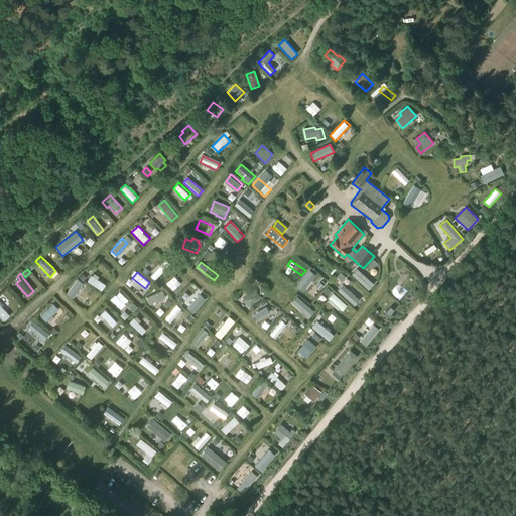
[(358,273),(353,279),(362,288),(368,282),(358,273)]
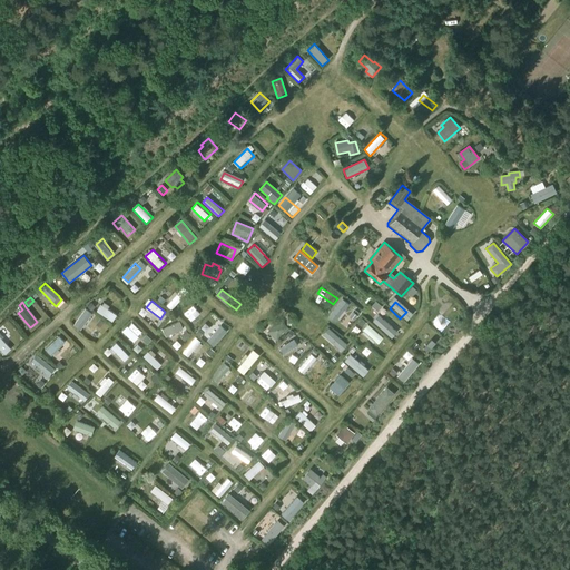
[(453,303),(438,320),(446,327),(462,311),(453,303)]
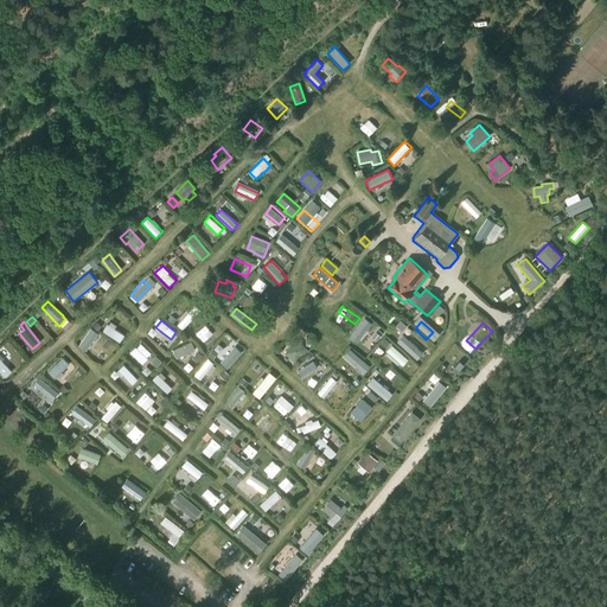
[(107,324),(103,331),(119,339),(122,332),(107,324)]
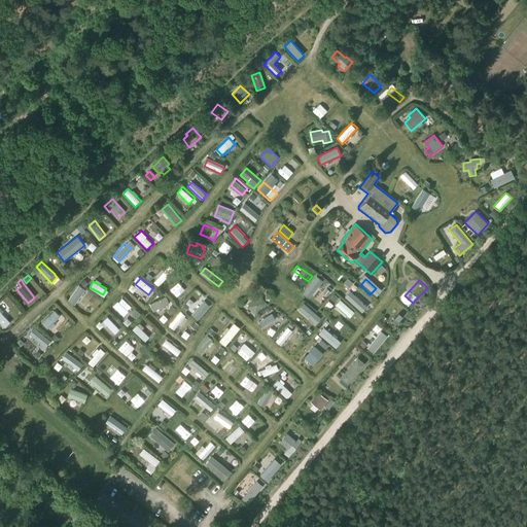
[(186,283),(175,296),(181,302),(192,288),(186,283)]
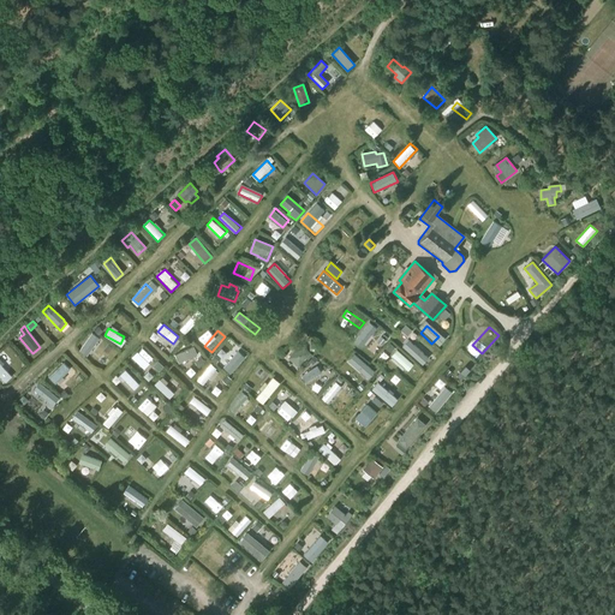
[(410,335),(405,341),(418,354),(424,348),(410,335)]
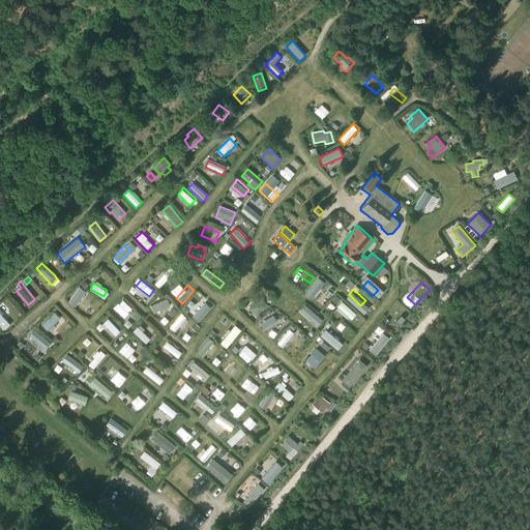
[(82,292),(76,306),(84,310),(90,295),(82,292)]
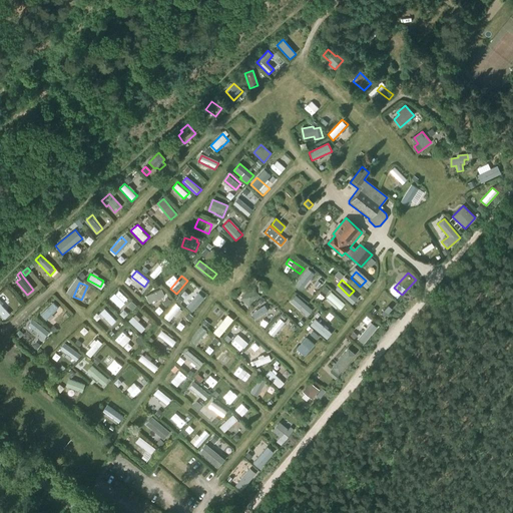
[(146,296),(150,303),(165,296),(162,289),(146,296)]
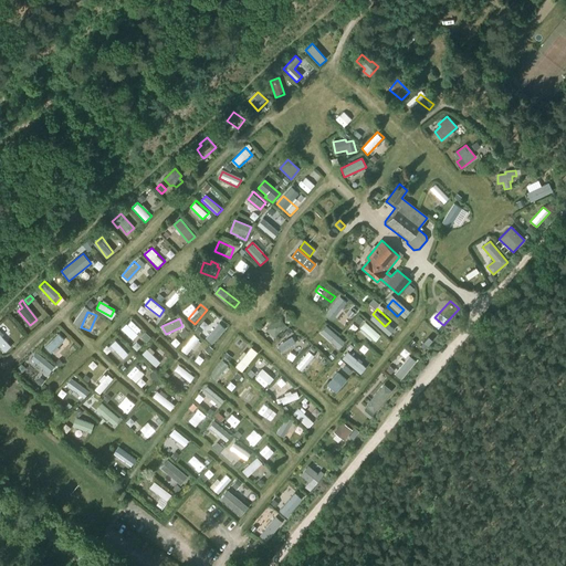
[(275,318),(265,329),(274,338),(284,326),(275,318)]
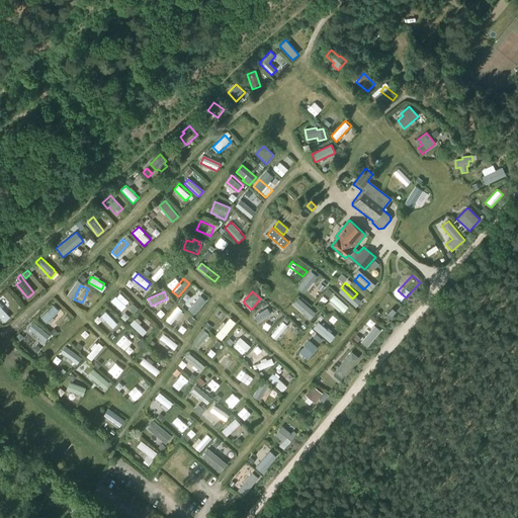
[(122,293),(117,298),(128,310),(134,305),(122,293)]
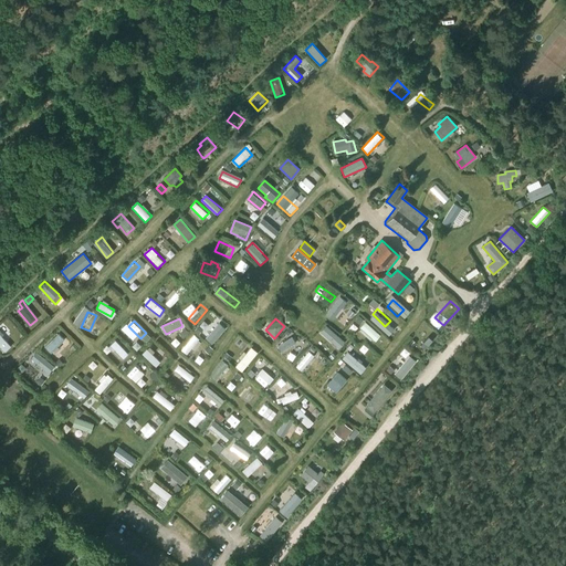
[(223,323),(210,337),(215,342),(228,327),(223,323)]
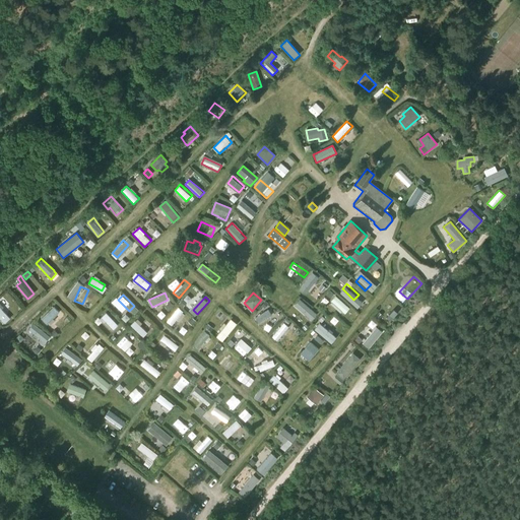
[(0,317),(4,323),(10,318),(0,305),(0,317)]
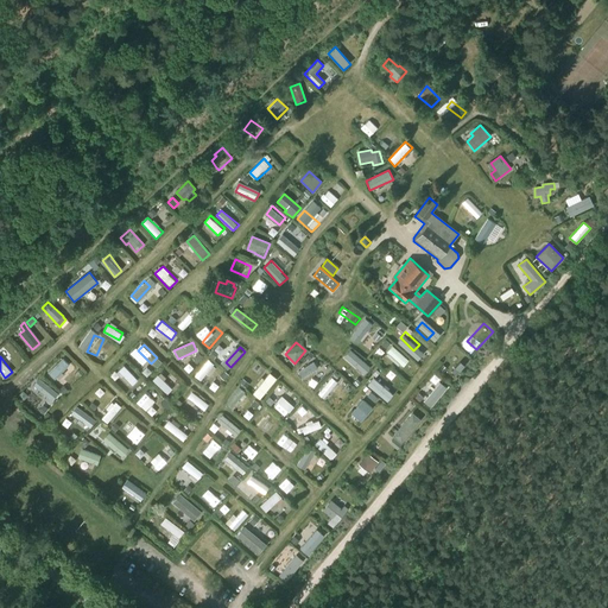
[(207,356),(194,375),(201,380),(214,361),(207,356)]
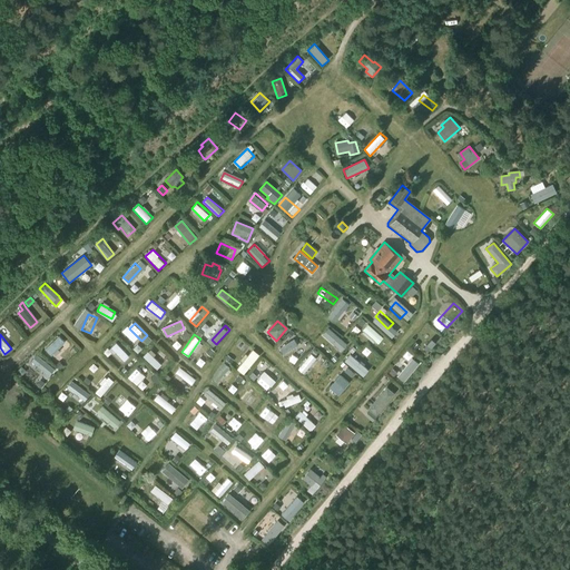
[(59,336),(45,350),(51,356),(66,344),(59,336)]
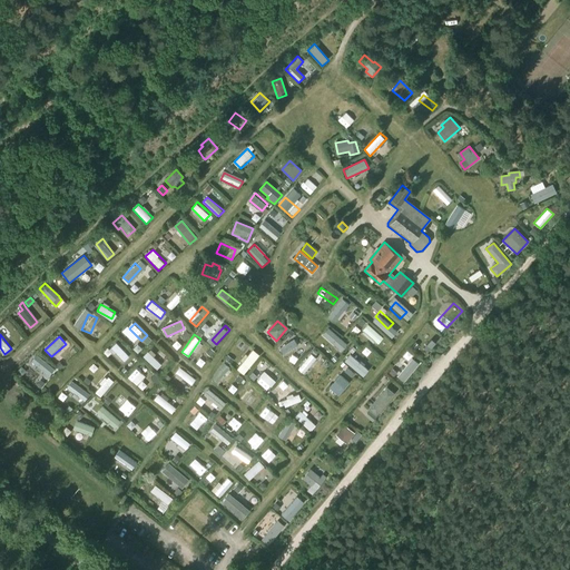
[(296,338),(279,347),(284,354),(300,344),(296,338)]
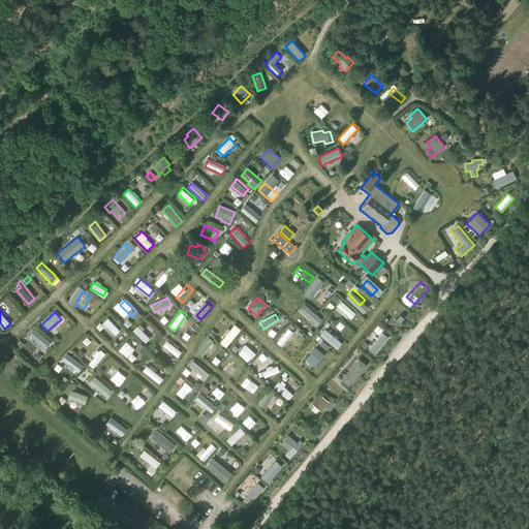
[(398,328),(404,319),(400,316),(394,324),(398,328)]
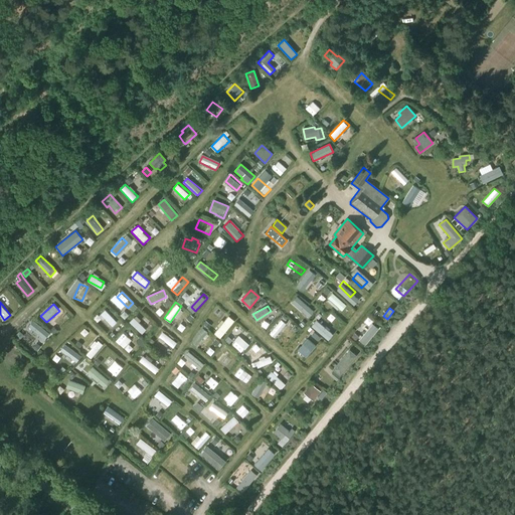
[(106,310),(101,315),(111,327),(116,323),(106,310)]
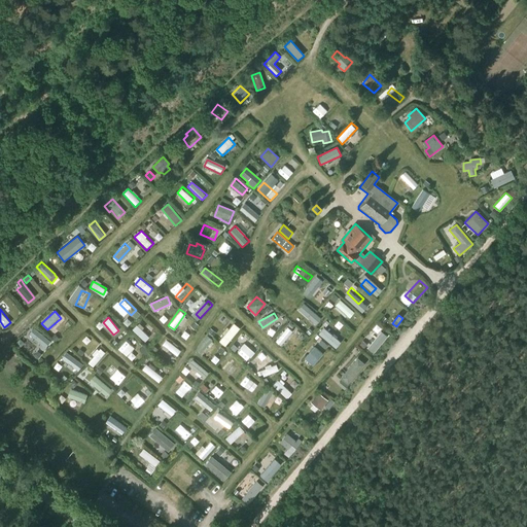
[(137,325),(133,330),(146,341),(149,336),(137,325)]
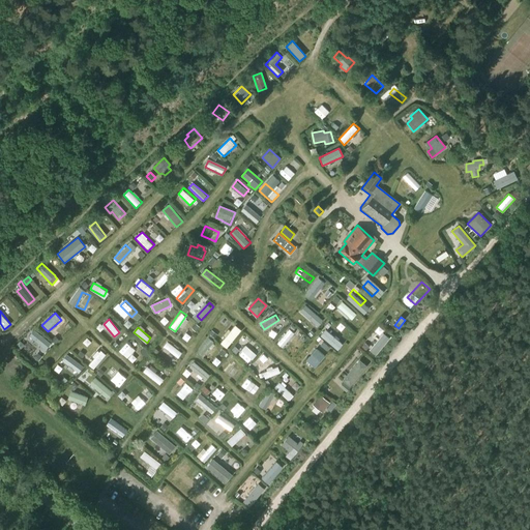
[(234,327),(223,344),(229,348),(240,332),(234,327)]
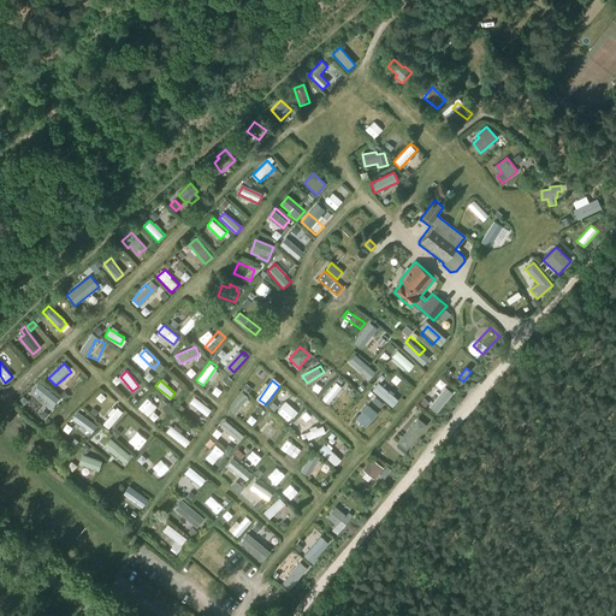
[(337,381),(321,400),(327,404),(343,388),(337,381)]
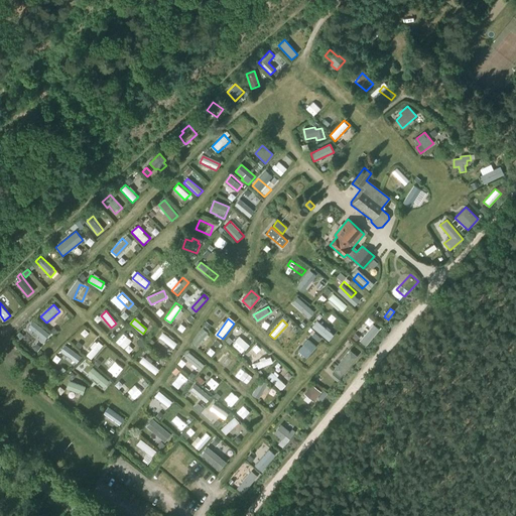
[(202,327),(191,343),(197,346),(207,330),(202,327)]
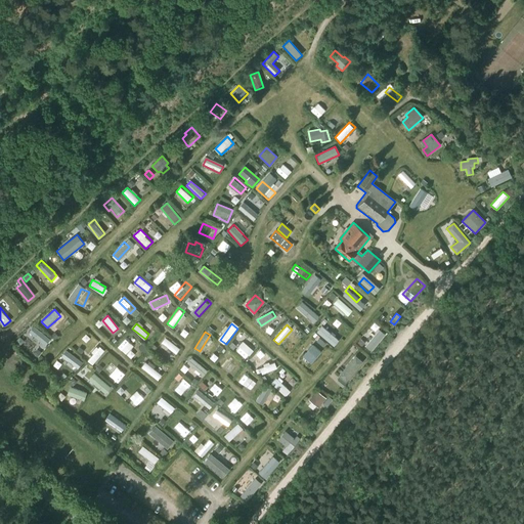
[(166,338),(162,343),(176,354),(180,349),(166,338)]
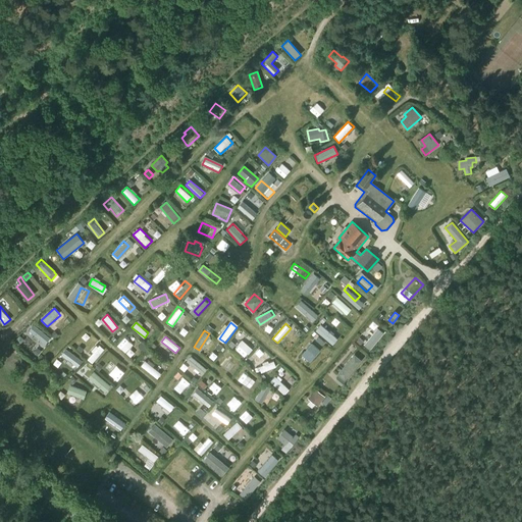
[(318,336),(315,340),(322,346),(325,343),(318,336)]
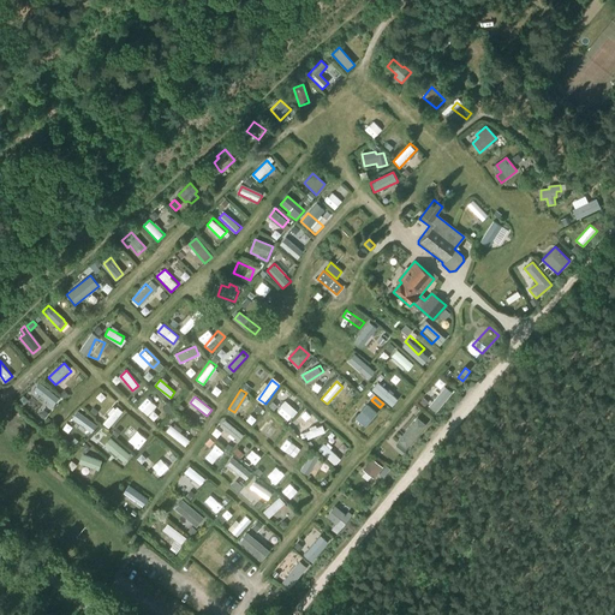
[(291,399),(280,415),(288,421),(298,405),(291,399)]
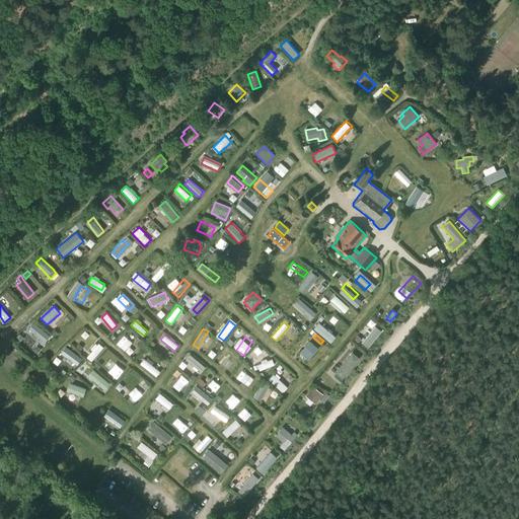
[(309,342),(300,353),(308,360),(317,349),(309,342)]
